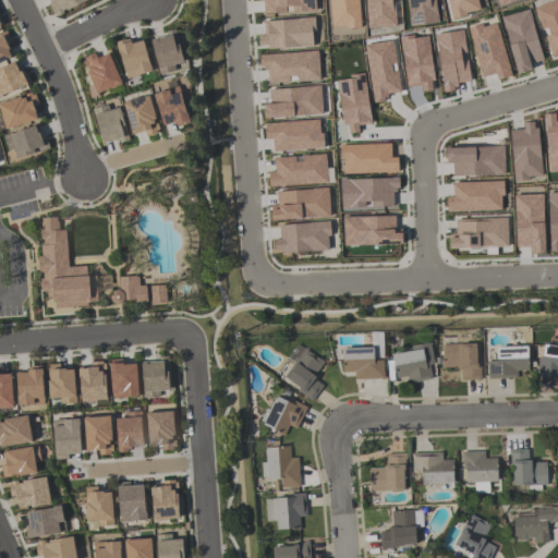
[(86,0),(67,10),(65,9),(62,10),(63,13),(57,16),(56,14),(53,15),(48,3),(50,2),(49,0),(86,0)]
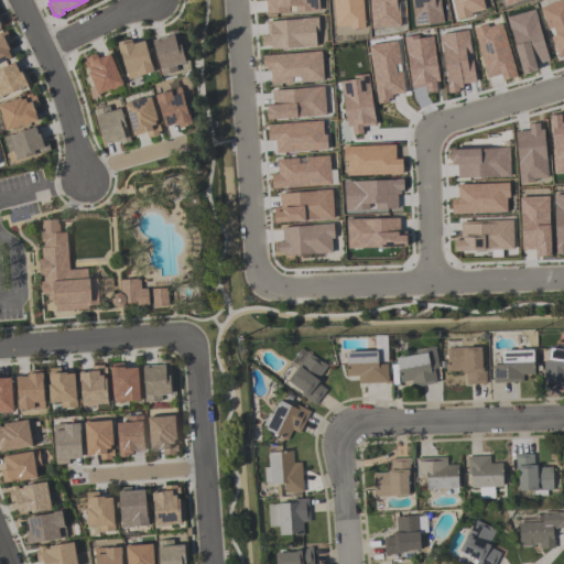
[(317,0),(318,9),(267,13),(266,0),(317,0)]
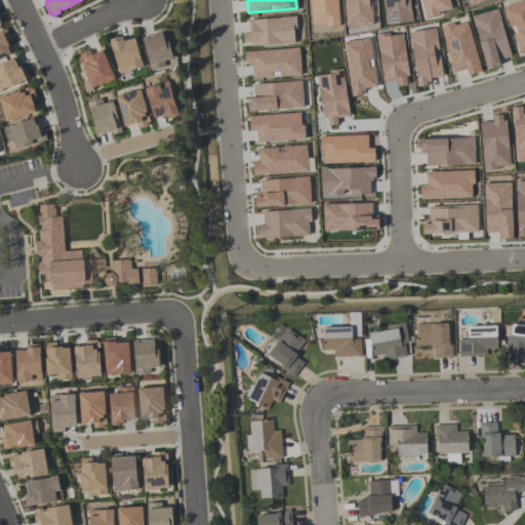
[(310,0),(336,0),(339,26),(325,27),(325,24),(312,25),(310,0)]
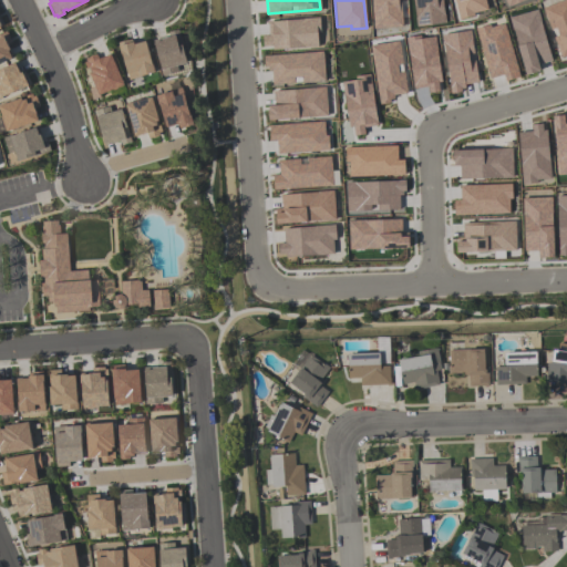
[(371,0),(400,0),(402,26),(373,28),(371,0)]
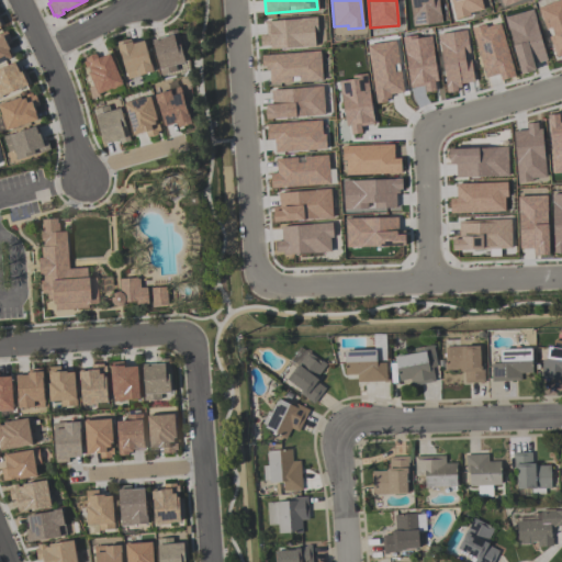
[(413,27),(412,18),(413,18),(409,0),(439,0),(442,23),(413,27)]
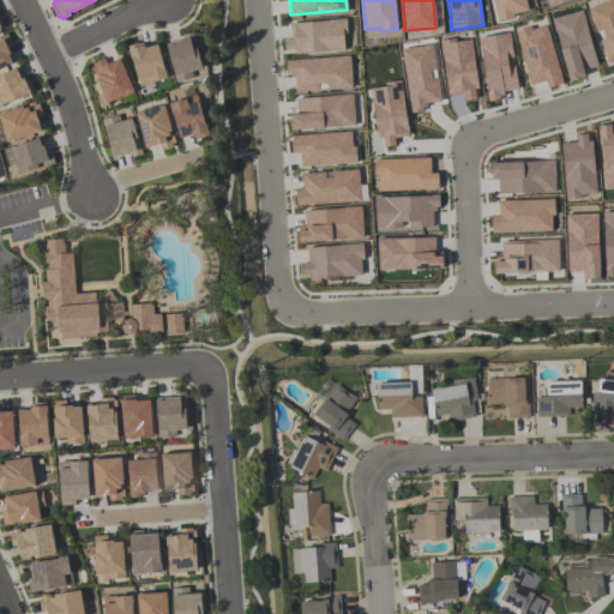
[(498,22),(492,0),(524,0),(528,11),(512,14),(513,18),(498,22)]
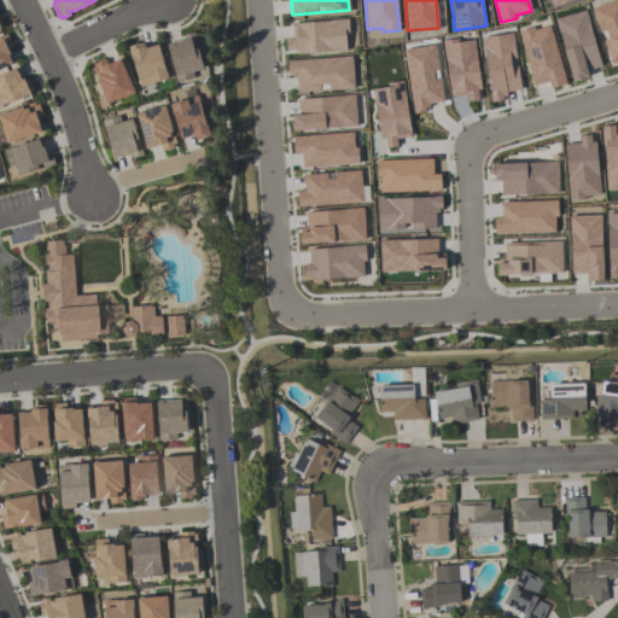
[(601,36),(612,64),(617,60),(617,0),(613,0),(590,9),(601,36)]
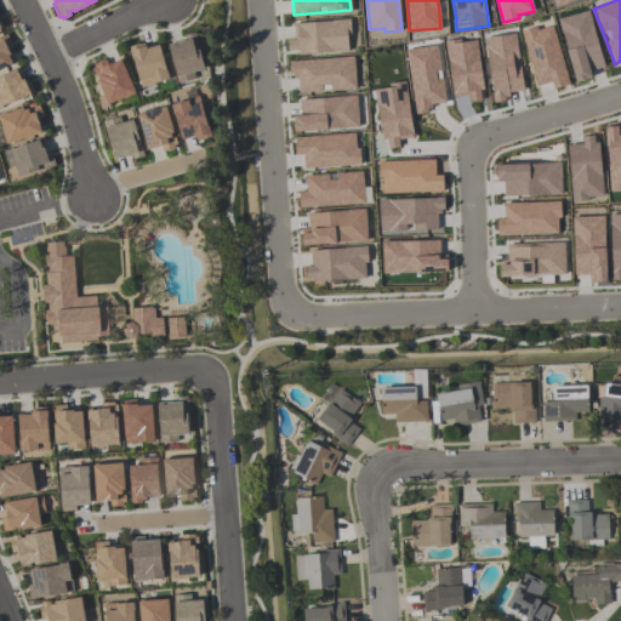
[(559,18),(573,83),(592,79),(591,70),(603,68),(591,11),(559,18)]
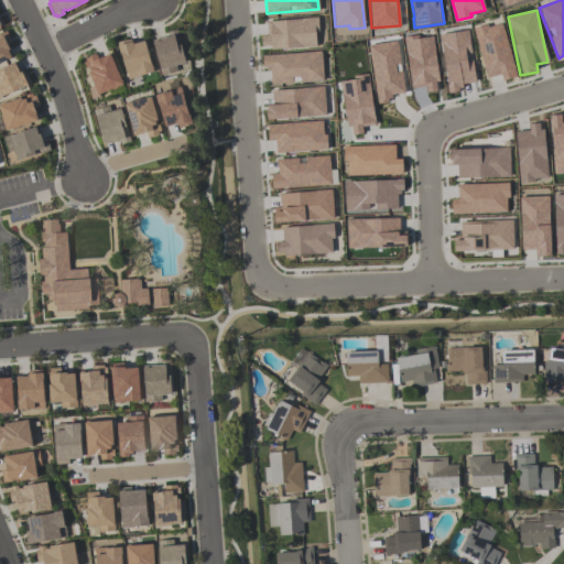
[(267,21),(267,35),(261,35),(261,49),(316,47),(315,19),(267,21)]
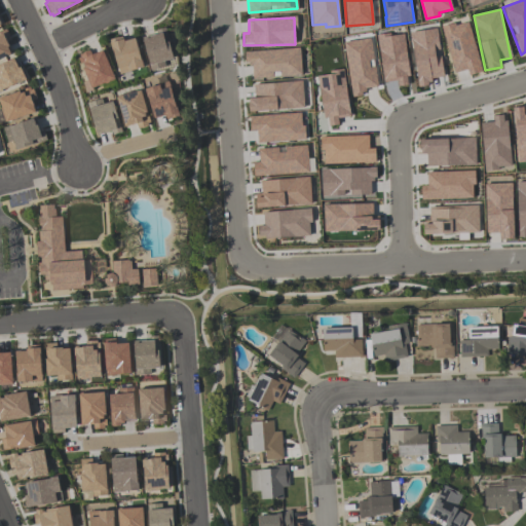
[(442,27),(453,73),(466,70),(468,75),(481,72),(468,21),(442,27)]
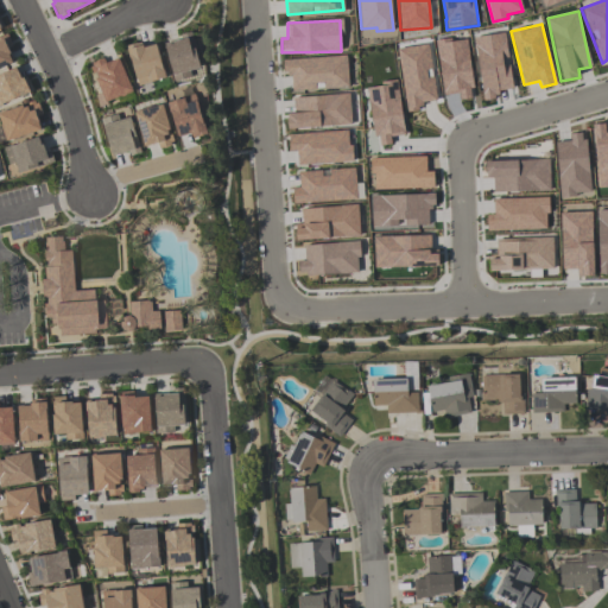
[(200,68),(195,48),(196,48),(191,31),(179,35),(181,39),(164,44),(175,82),(191,77),(189,70),(200,68)]
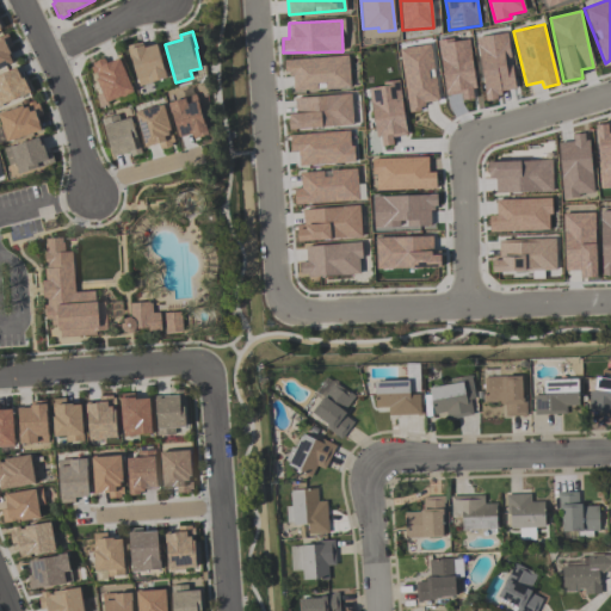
[(0,36),(6,34),(12,45),(7,48),(13,62),(0,68),(0,36)]
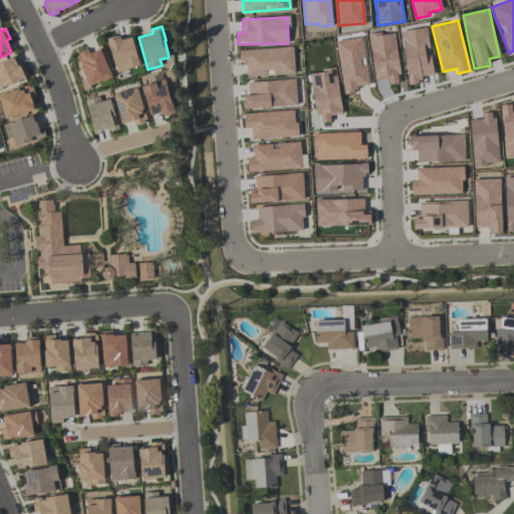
[(433,78),(427,28),(401,31),(407,81),(433,78)]
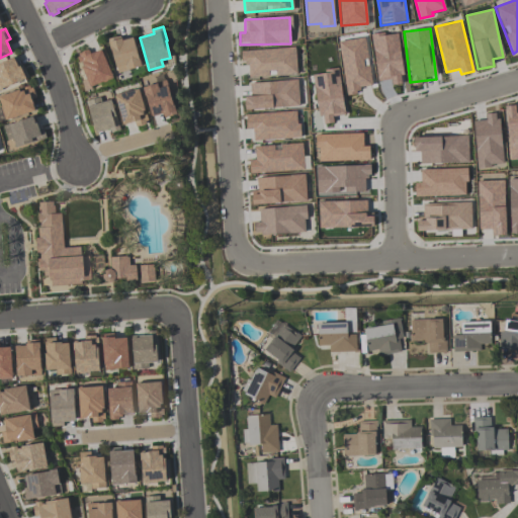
[(370,35),(376,81),(391,79),(392,86),(404,84),(397,32),(370,35)]
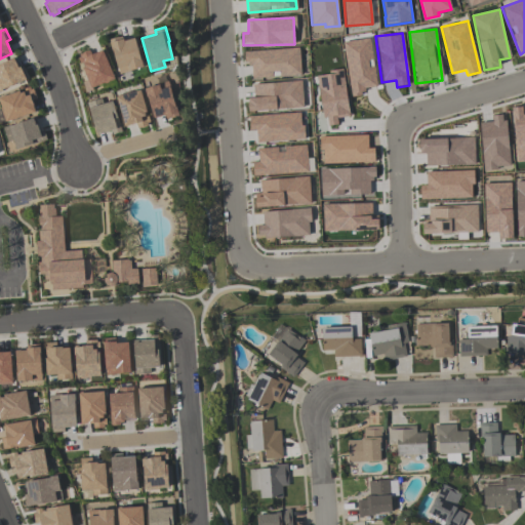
[(143,67),(140,58),(139,58),(133,38),(123,41),(122,37),(118,38),(118,37),(109,39),(112,50),(113,50),(120,75),(130,72),(130,71),(143,67)]
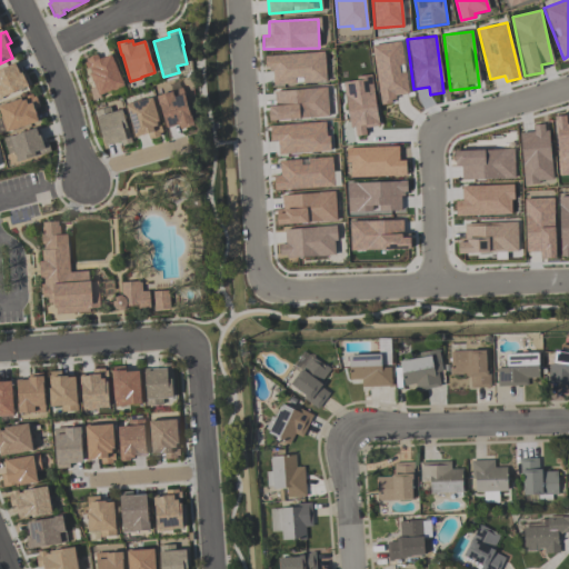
[(380,105),(396,102),(395,96),(408,93),(400,41),(371,46),(380,105)]
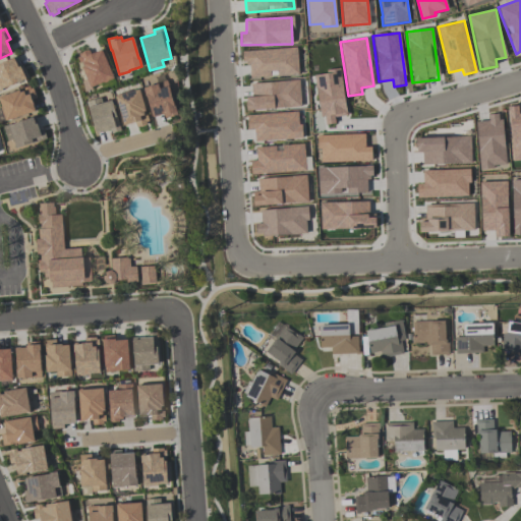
[(242,51),(242,64),(249,64),(249,77),(298,75),(296,48),(242,51)]
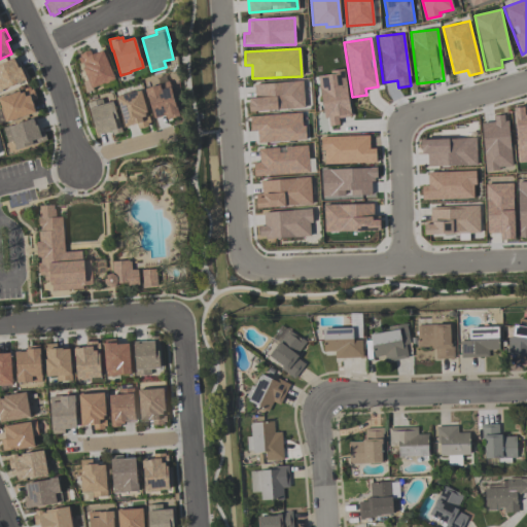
[(115,80),(102,50),(91,55),(90,50),(79,55),(80,57),(78,58),(80,64),(82,63),(83,67),(82,67),(88,80),(83,82),(86,93),(93,91),(93,88),(101,84),(101,85),(115,80)]
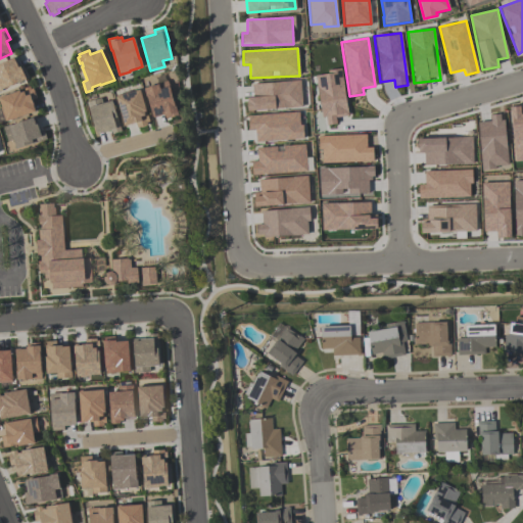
[(0,91),(2,91),(2,90),(29,78),(25,69),(24,69),(22,65),(18,67),(14,57),(0,63),(0,91)]
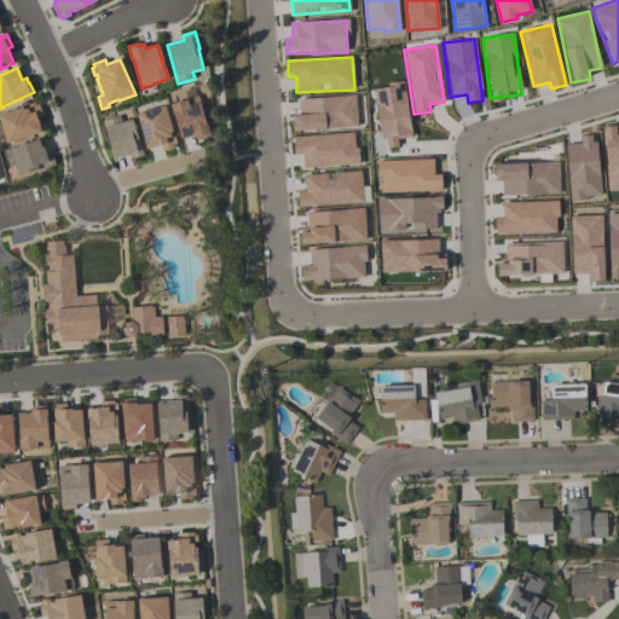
[(411,138),(405,84),(374,87),(382,149),(398,146),(398,139),(411,138)]
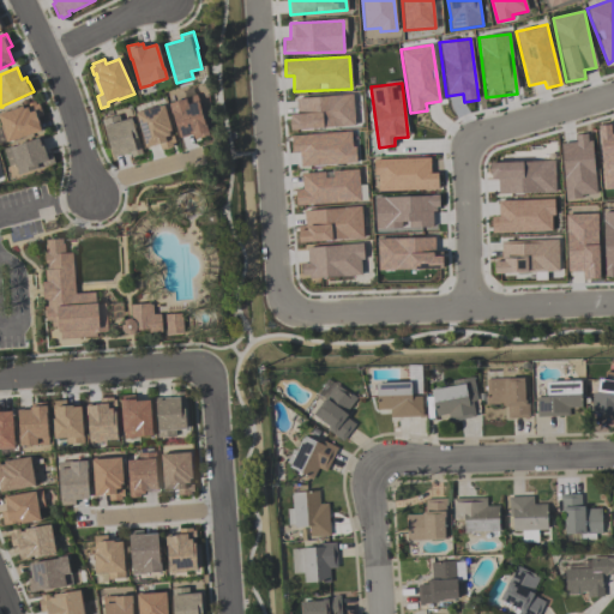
[(209,136),(205,124),(204,125),(197,96),(168,103),(170,114),(172,113),(179,139),(193,136),(193,139),(198,138),(198,139),(209,136)]
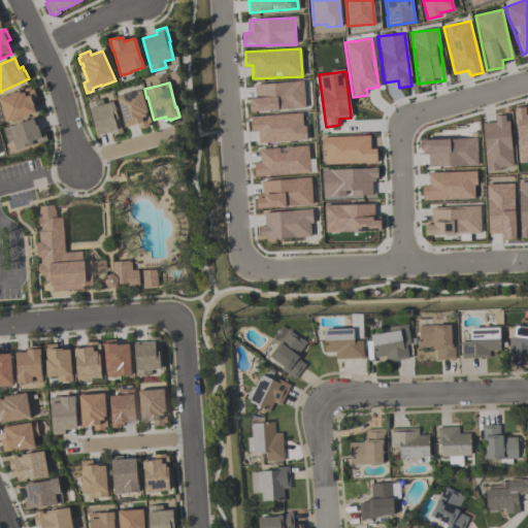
[(254,84),(255,98),(249,98),(250,111),(304,109),(303,83),(254,84)]
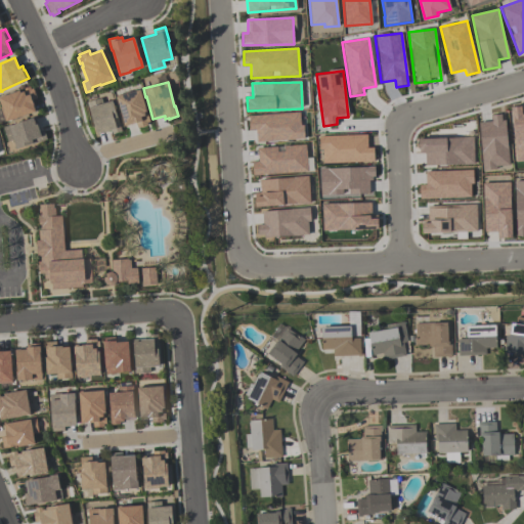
[(0,108),(5,122),(36,112),(32,100),(36,98),(33,89),(31,89),(30,87),(24,89),(25,91),(20,92),(19,90),(0,97),(0,103),(2,108),(0,108)]
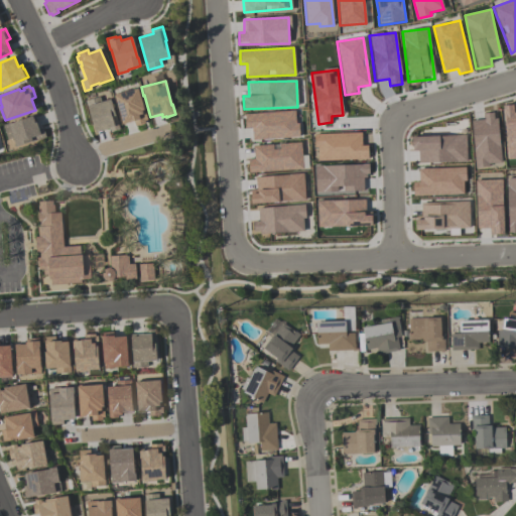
[(147,120),(145,114),(143,115),(142,110),(143,109),(138,89),(114,95),(122,124),(134,121),(135,126),(145,123),(144,120),(147,120)]
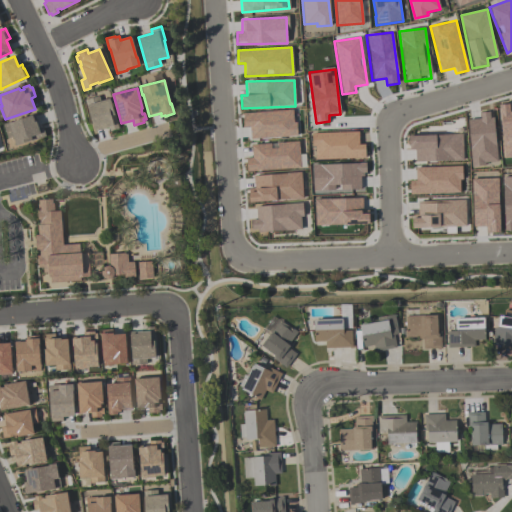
[(119,129),(114,113),(113,114),(109,99),(100,101),(99,96),(84,100),(93,132),(108,127),(109,131),(119,129)]
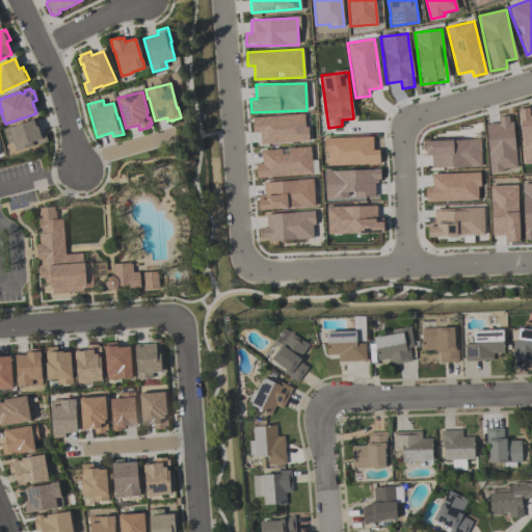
[(531,163),(531,109),(531,108),(521,109),(522,164),(531,163)]
